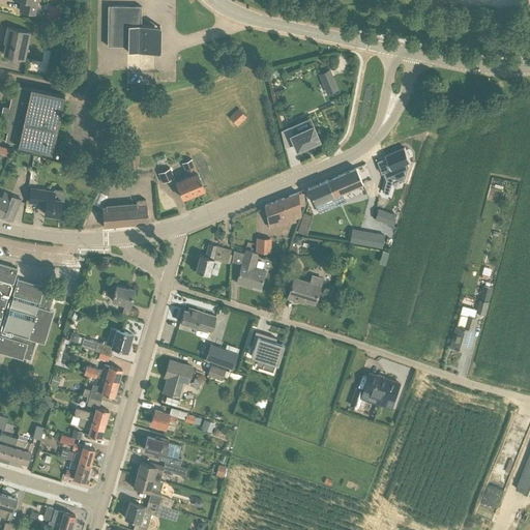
[(22,0),(20,10),(35,13),(38,0),(22,0)]
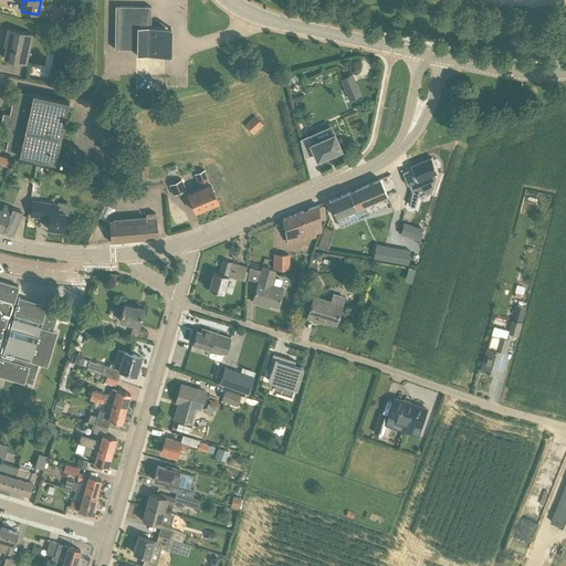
[(66,8),(64,8),(53,6),(51,19),(63,21),(66,8)]
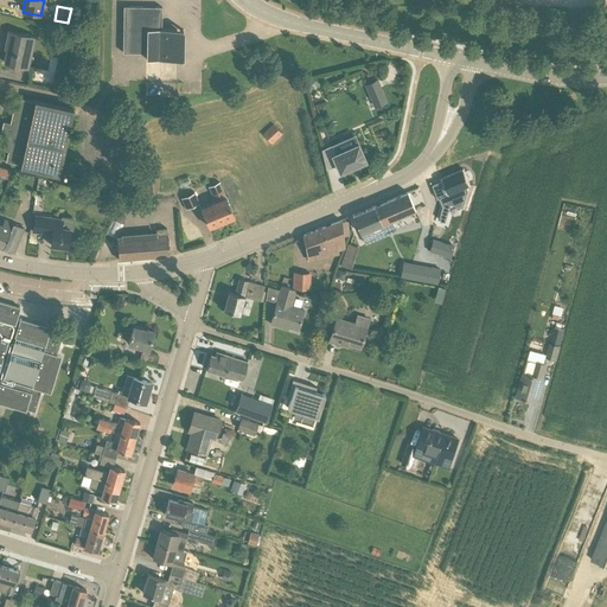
[(145,58),(177,59),(177,29),(161,29),(163,7),(123,6),(123,52),(145,52),(145,58)]
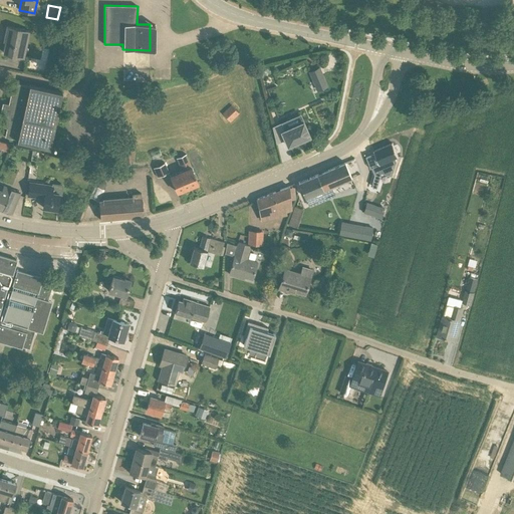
[(31,31),(17,28),(7,26),(5,36),(7,37),(4,52),(25,57),(31,31)]
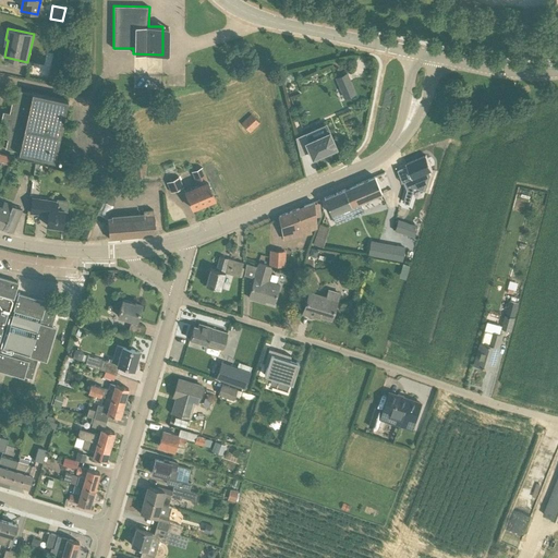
[(344,100),(356,95),(348,74),(336,79),(344,100)]
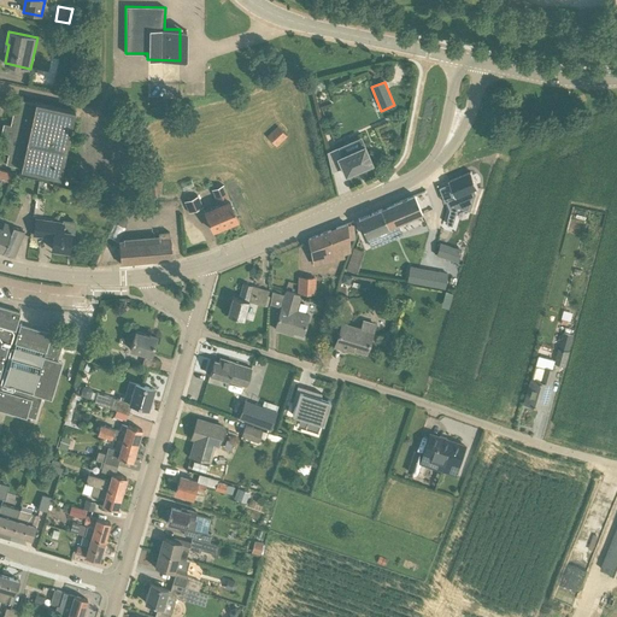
[(60,177),(75,110),(36,101),(35,104),(16,99),(11,125),(4,123),(0,137),(0,146),(10,148),(6,164),(21,168),(21,169),(60,177)]
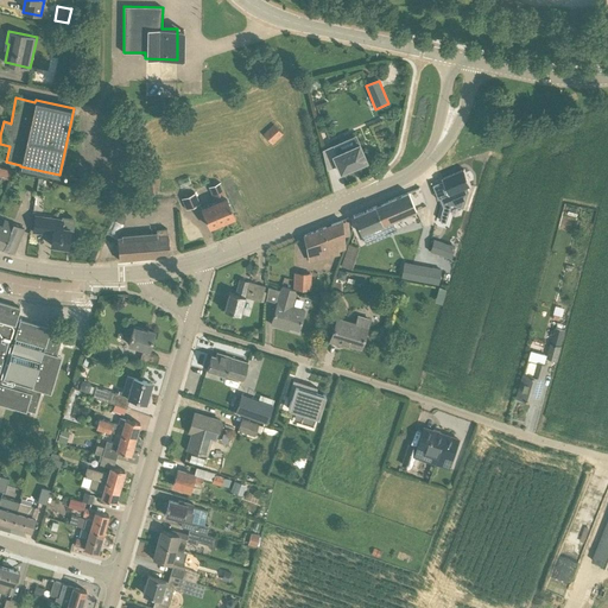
[(114,125),(124,128),(127,124),(114,118),(111,122),(114,125)]
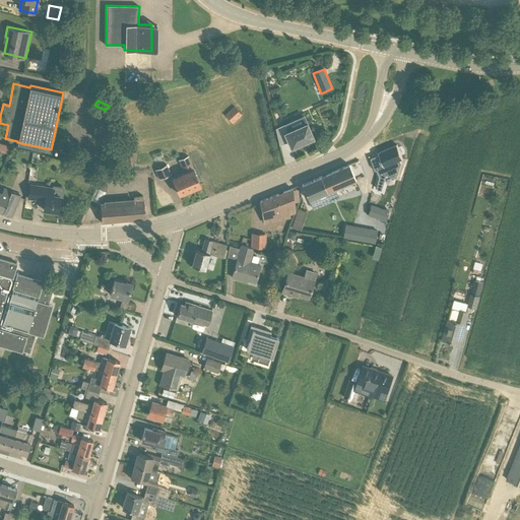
[(242,115),(234,107),(225,116),(233,124),(242,115)]
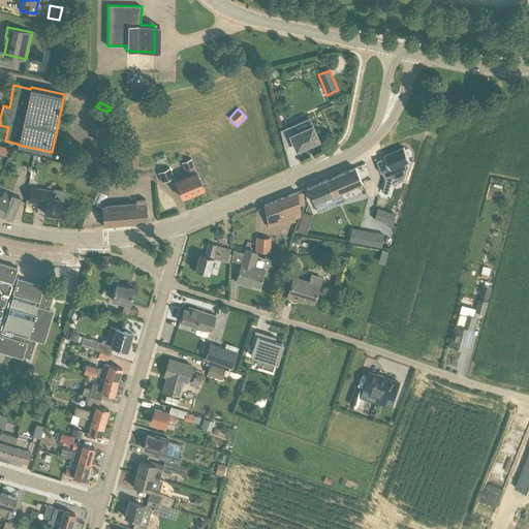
[(298,155),(320,146),(310,120),(290,129),(289,126),(280,130),(284,146),(292,143),(298,155)]
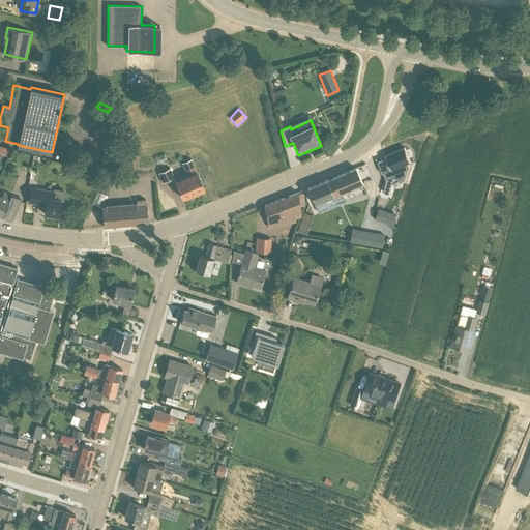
[(11,148),(0,145),(0,153),(9,156),(11,148)]
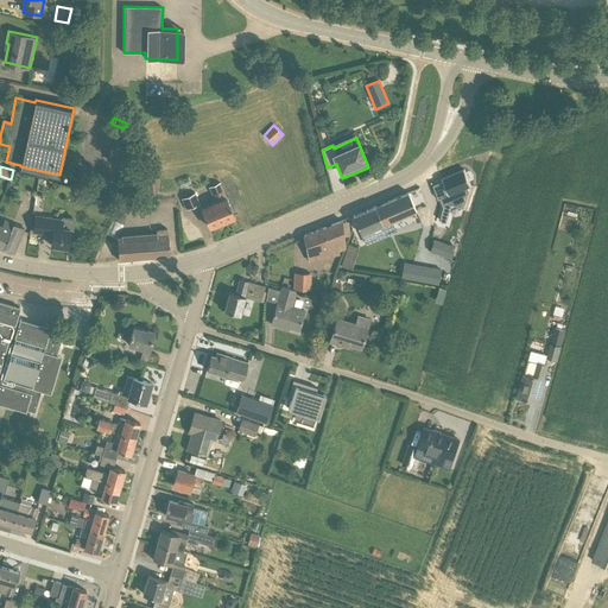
[(442,178),(449,194),(441,197),(441,198),(444,207),(439,220),(447,222),(453,204),(464,208),(469,190),(468,187),(470,185),(472,185),(464,169),(442,178)]
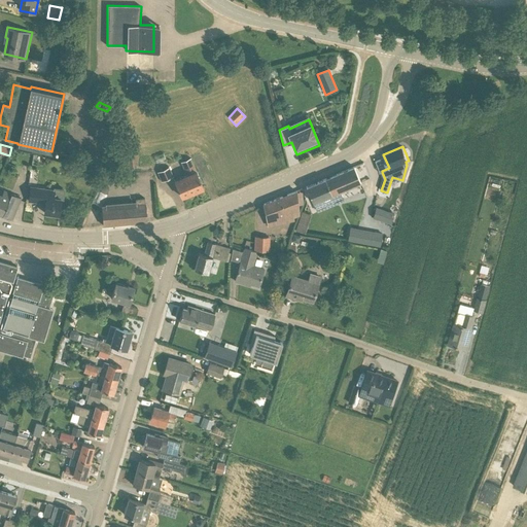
[(126,168),(130,167),(135,167),(134,161),(139,160),(138,154),(136,154),(126,155),(126,168)]
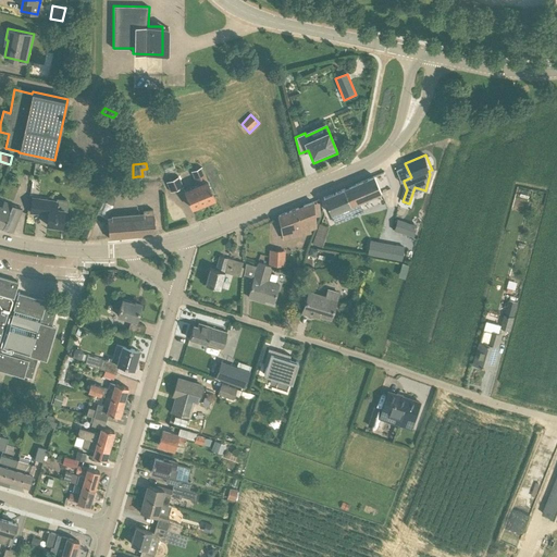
[(214,199),(210,188),(200,168),(192,171),(197,184),(184,189),(193,208),(214,199)]
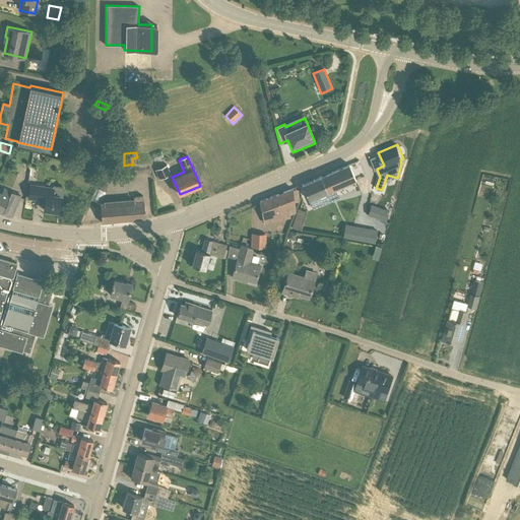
[(155,170),(159,179),(171,174),(168,165),(155,170)]
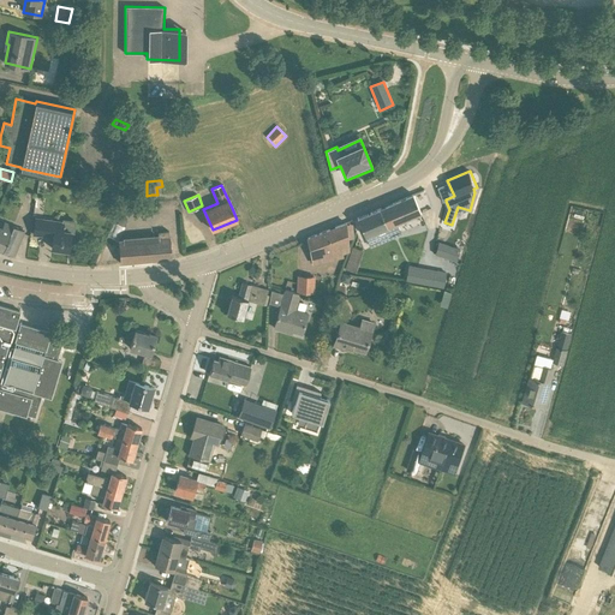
[(398,224),(422,213),(413,195),(357,218),(369,245),(401,232),(398,224)]
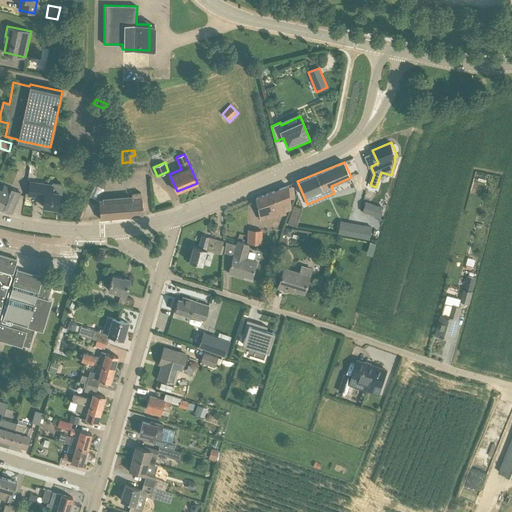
[(92,169),(88,177),(87,181),(93,184),(99,172),(92,169)]
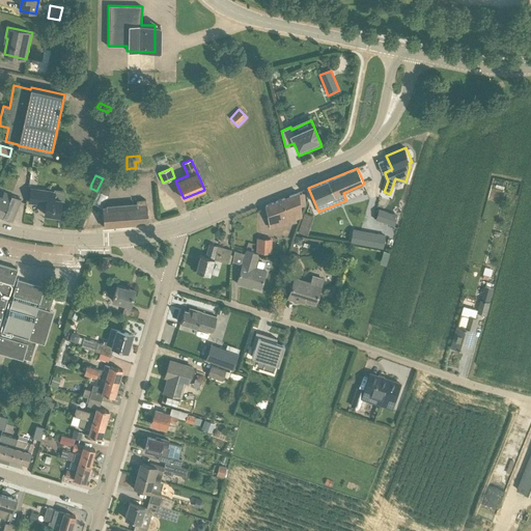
[(54,198),(55,191),(31,189),(29,202),(46,204),(45,215),(59,216),(61,199),(54,198)]
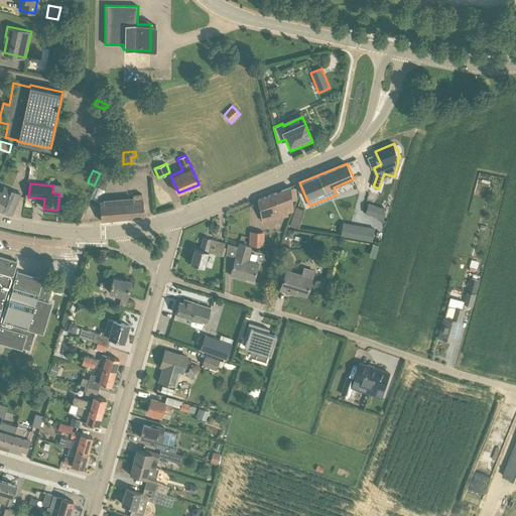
[(0,210),(11,215),(19,192),(11,189),(11,188),(4,185),(2,190),(0,189),(0,210)]
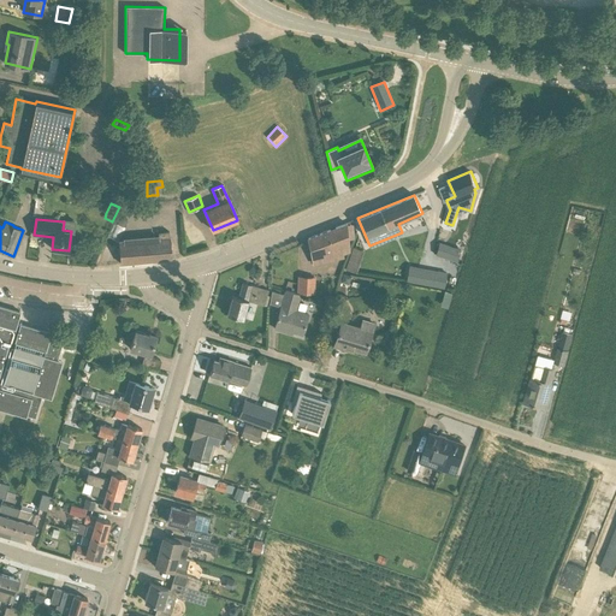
[(344,253),(351,252),(349,238),(353,238),(350,224),(347,225),(347,223),(308,238),(313,265),(344,258),(344,253)]
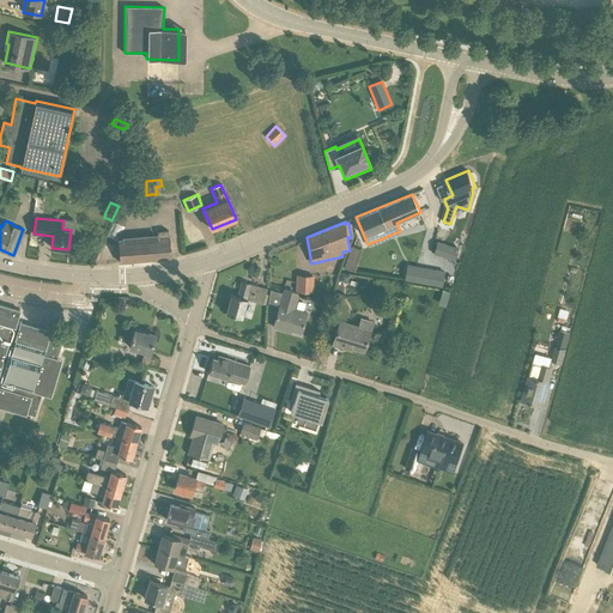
[(171,259),(170,247),(169,230),(158,231),(159,234),(123,237),(123,240),(119,240),(120,262),(171,259)]
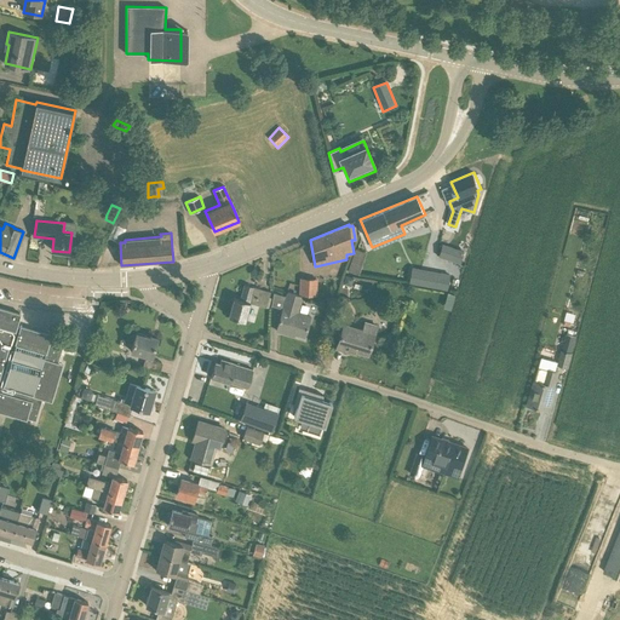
[(438,256),(461,263),(465,251),(442,244),(438,256)]
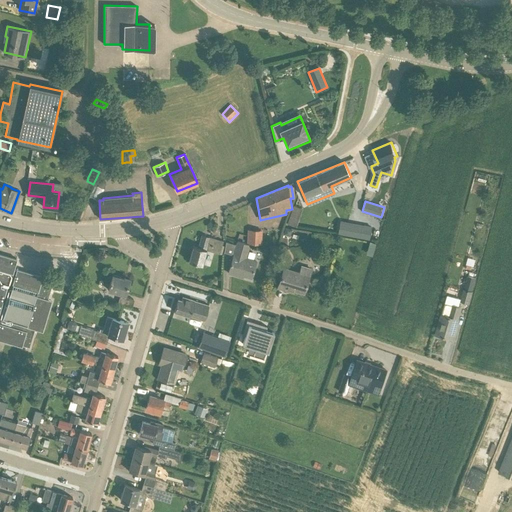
[(303,208),(293,205),(288,222),(297,226),(303,208)]
